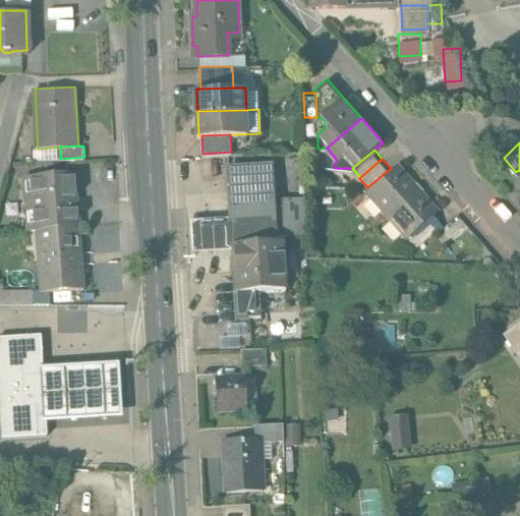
[(391,168),(367,187),(407,233),(430,213),(439,206),(399,161),(391,168)]
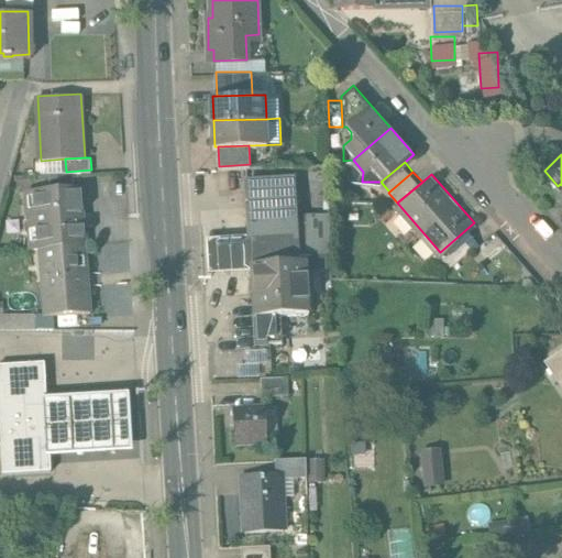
[(245,238),(246,264),(249,264),(252,263),(298,261),(298,259),(297,253),(297,252),(316,251),(316,247),(323,245),(322,234),(330,234),(328,210),(295,211),(293,176),(246,179),(250,231),(250,238),(245,238)]
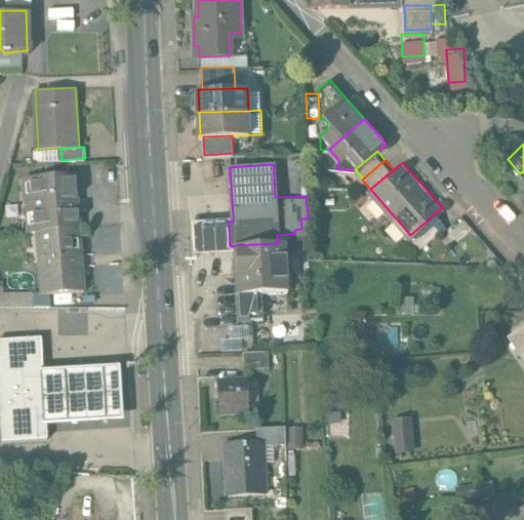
[(29,230),(37,229),(78,226),(75,172),(25,176),(29,230)]
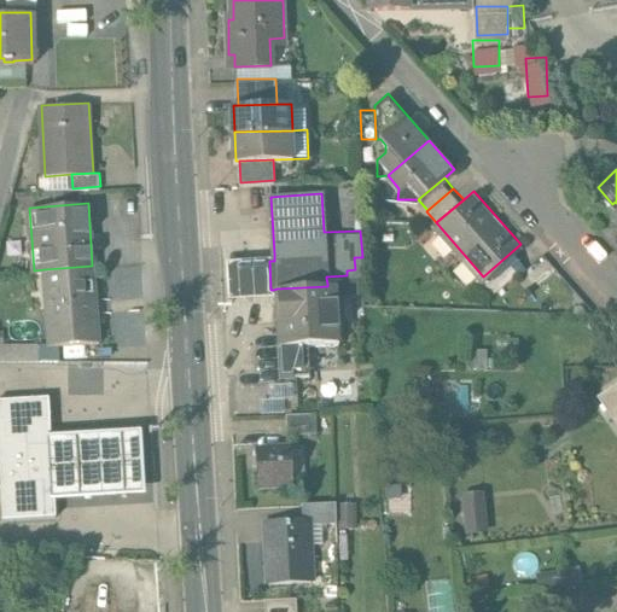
[(511,252),(483,277),(494,287),(521,264),(511,252)]
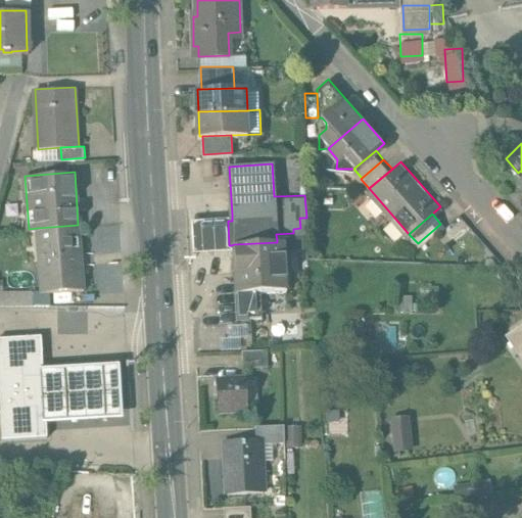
[(229,245),(228,221),(232,221),(232,215),(211,216),(190,217),(191,247),(214,246),(229,245)]
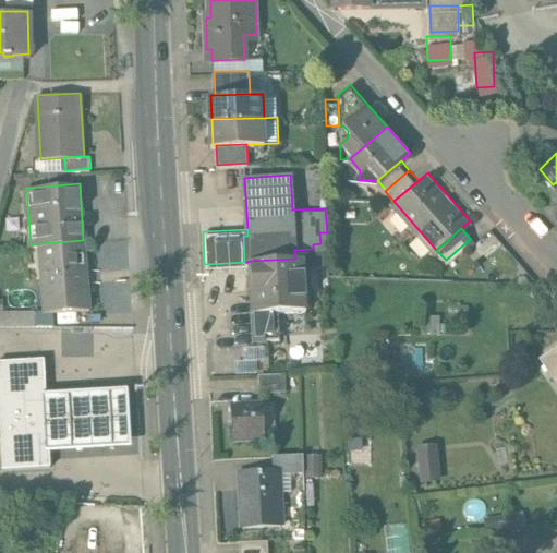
[(319,232),(321,243),(328,243),(327,232),(319,232)]
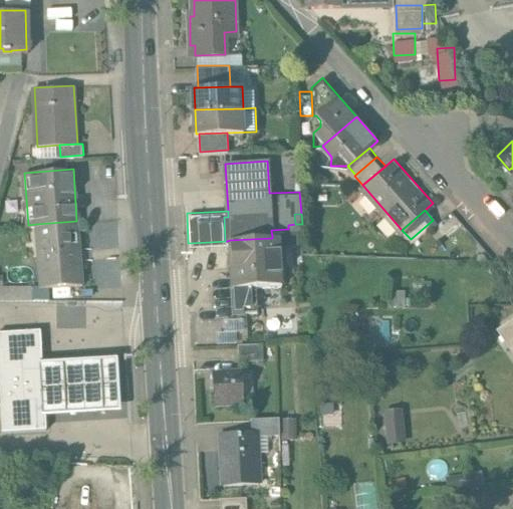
[(76,221),(36,224),(41,285),(81,282),(76,221)]
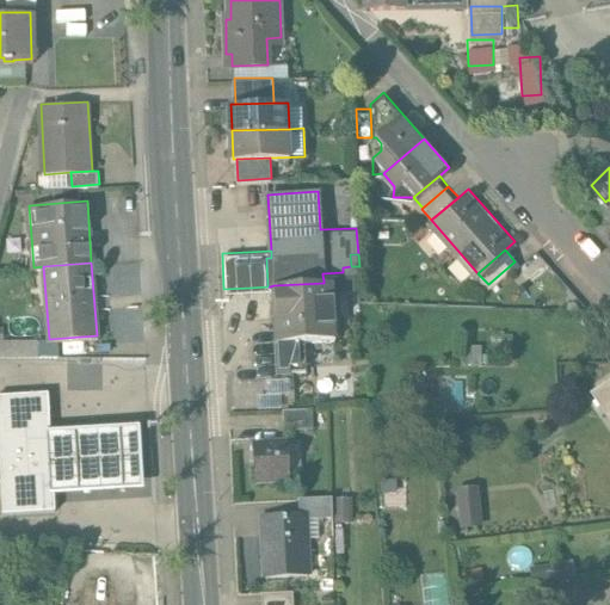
[(331,281),(324,281),(324,283),(273,285),(278,368),(306,366),(305,331),(333,329),(331,281)]
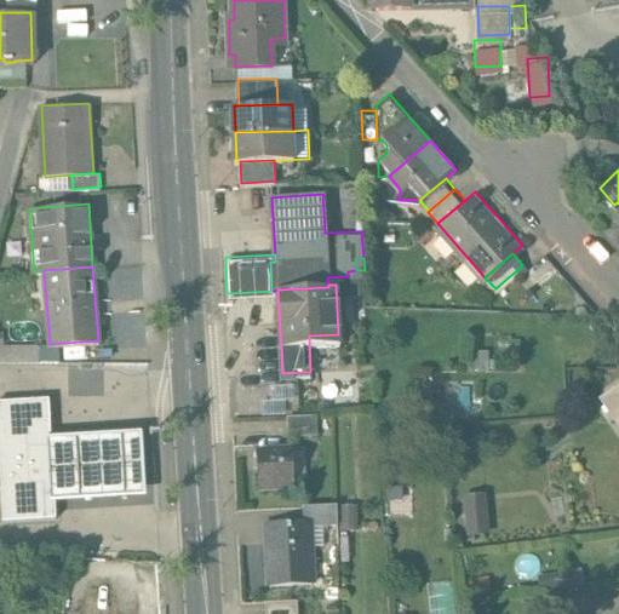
[(0,342),(0,360),(40,360),(40,342),(0,342)]
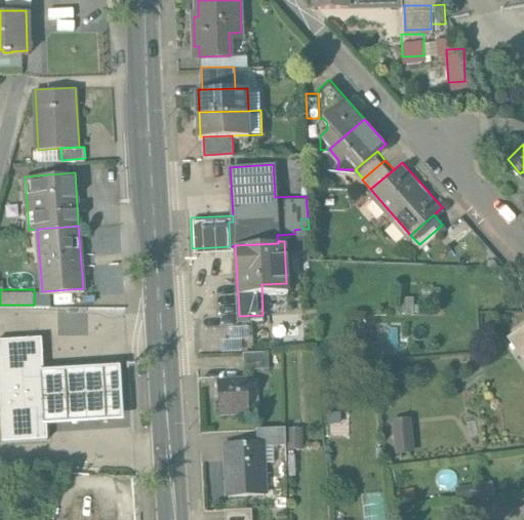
[(523,322),(510,332),(523,352),(523,322)]
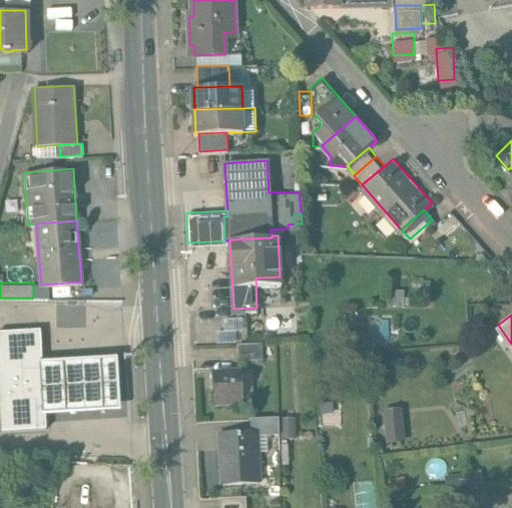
[(39,329),(0,330),(0,410),(1,430),(44,428),(43,412),(41,360),(39,329)]
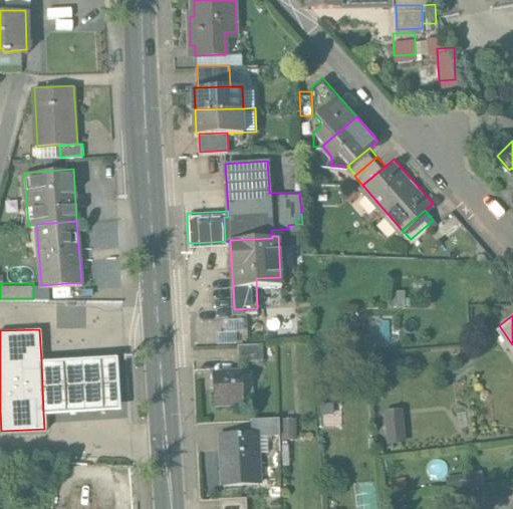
[(262,340),(239,341),(240,358),(263,357),(262,340)]
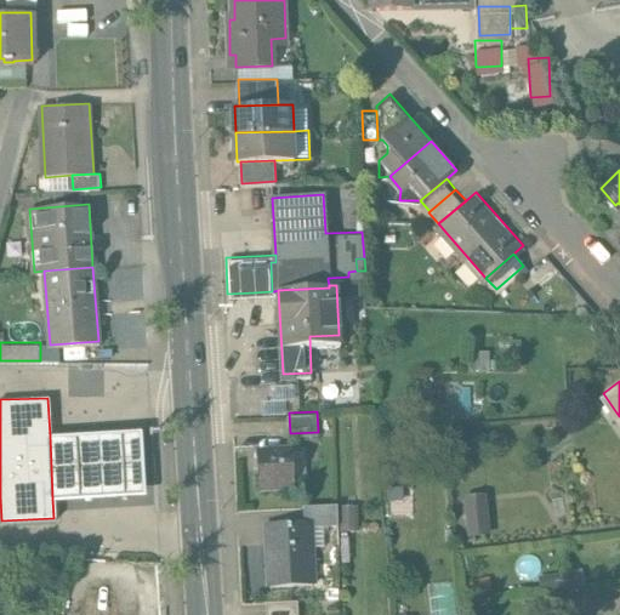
[(96,433),(50,436),(52,499),(101,496),(144,494),(142,432),(96,433)]
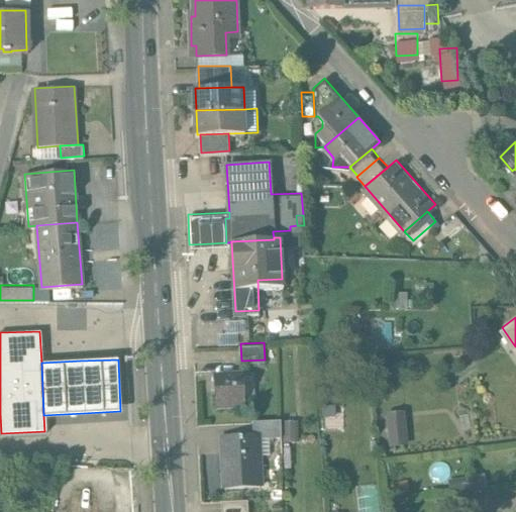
[(244,372),(215,373),(217,405),(245,404),(244,372)]
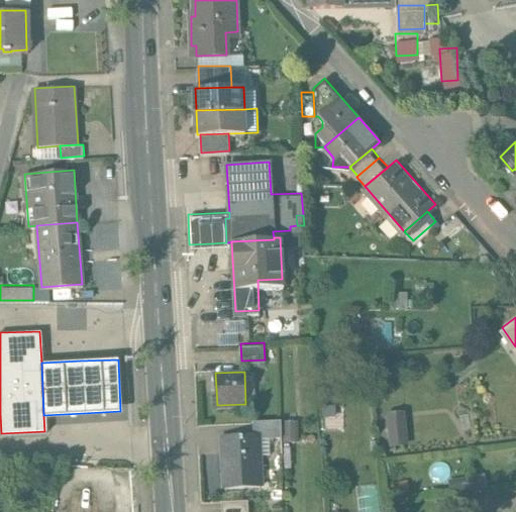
[(404,413),(389,414),(392,441),(407,440),(404,413)]
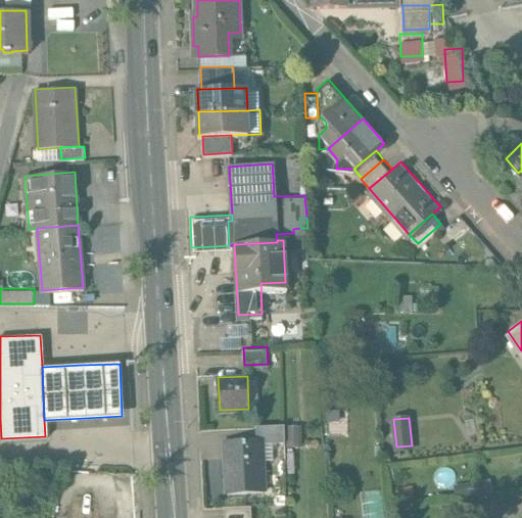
[(285,424),(255,425),(256,438),(262,438),(262,441),(286,440),(285,424)]
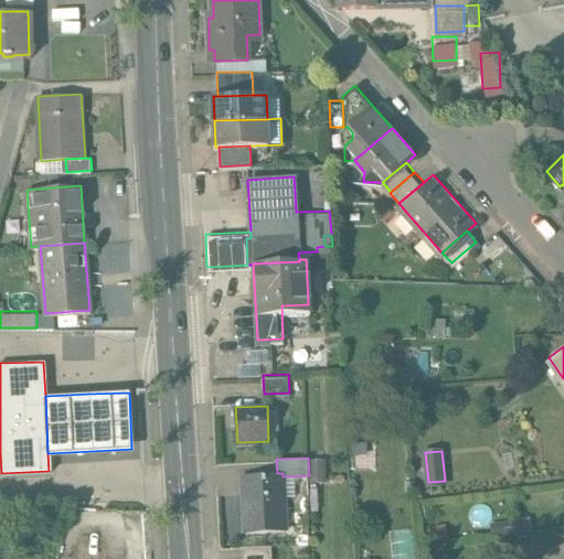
[(277,473),(243,474),(245,529),(284,528),(283,476),(283,473),(277,473)]
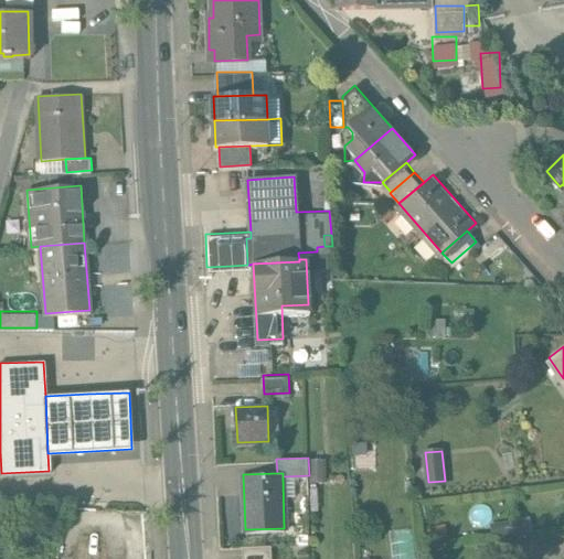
[(270,558),(270,544),(242,546),(242,558),(270,558)]
